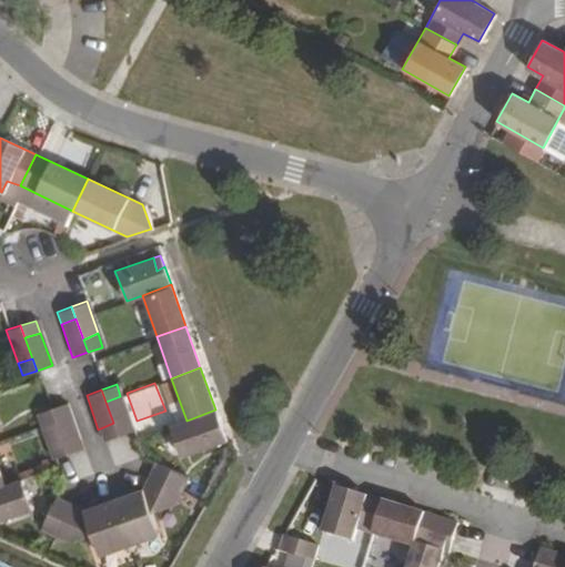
[(120,396),(106,402),(113,423),(118,435),(132,429),(120,396)]
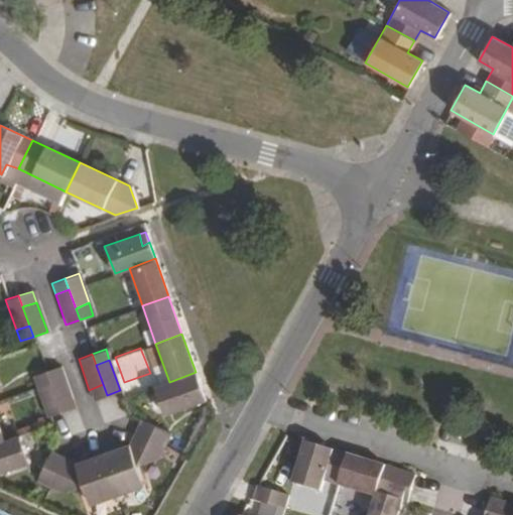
[(59,366),(45,371),(48,382),(55,400),(70,396),(59,366)]
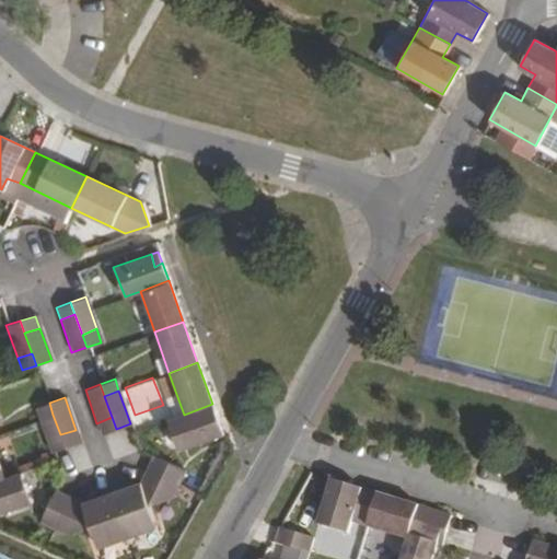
[(49,403),(35,407),(39,420),(53,415),(49,403)]
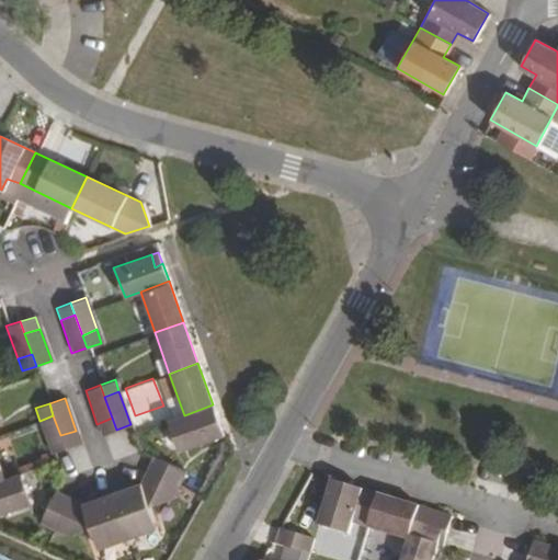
[(184,415),(168,421),(178,450),(214,437),(211,425),(218,422),(213,404),(184,415)]
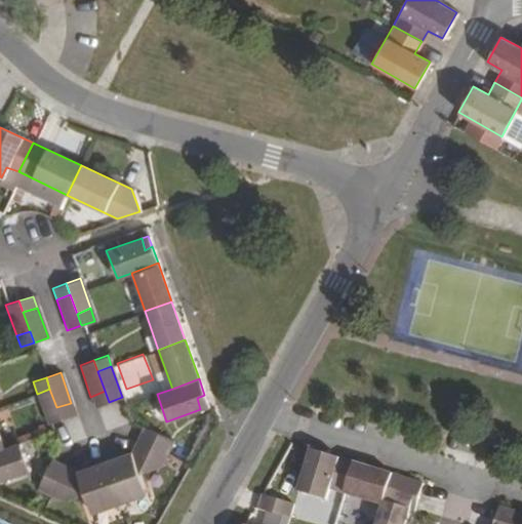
[(49,389),(37,394),(48,425),(61,419),(56,407),(49,389)]
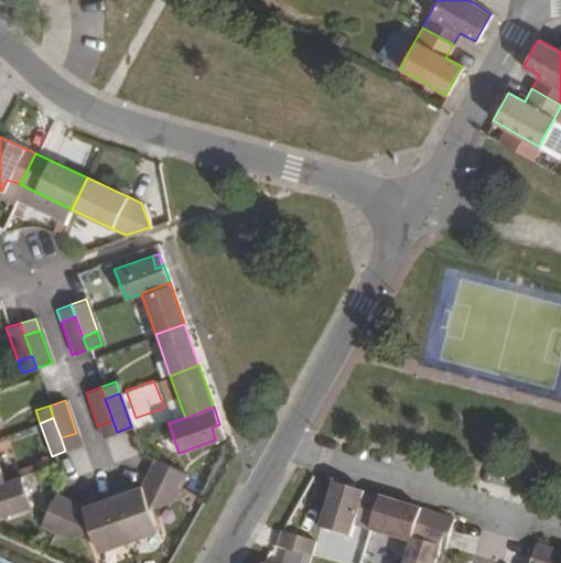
[(112,420),(97,426),(100,437),(117,432),(112,420)]
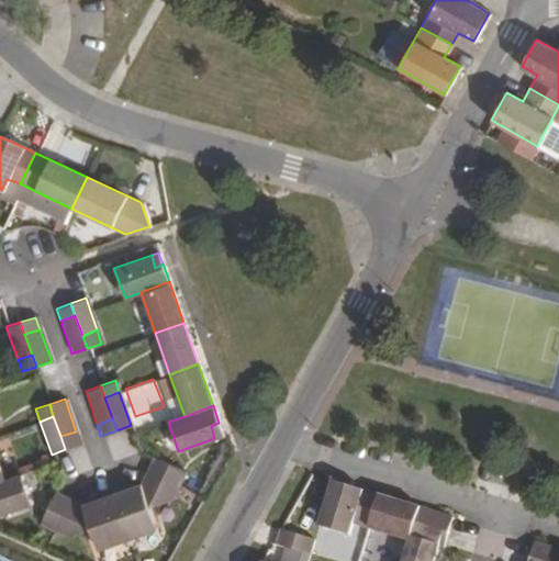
[(211,426),(214,438),(223,435),(219,423),(211,426)]
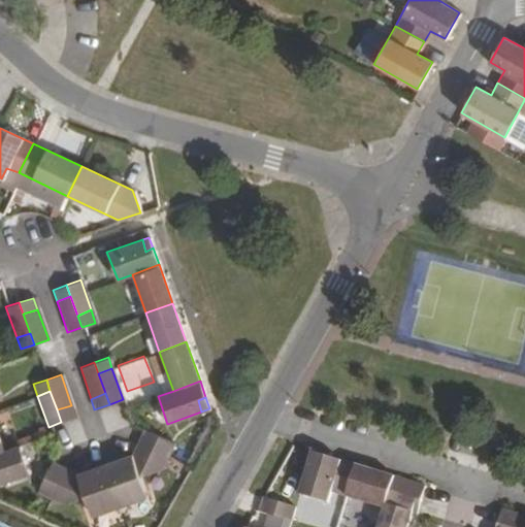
[(71,405),(57,409),(61,422),(75,417),(71,405)]
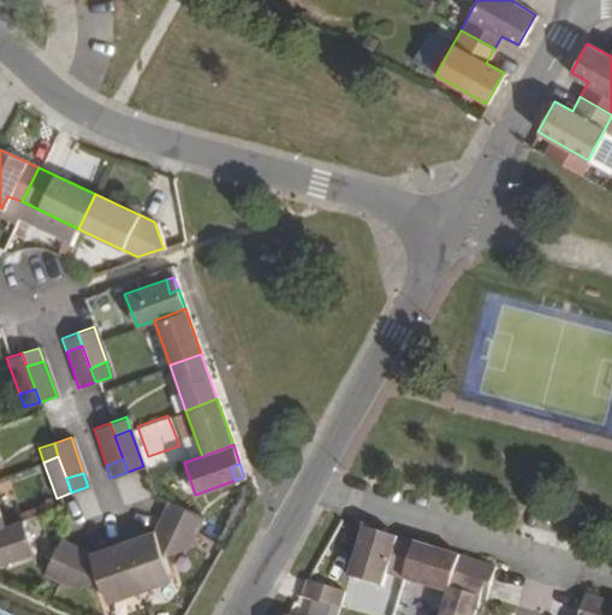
[(202,516),(166,501),(160,516),(195,534),(202,516)]
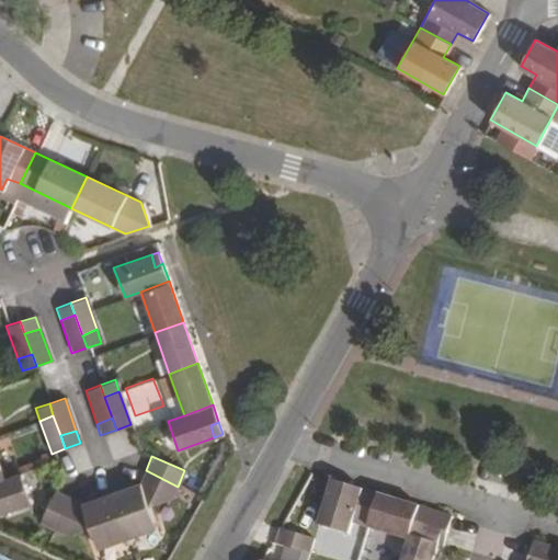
[(140,483),(124,489),(125,495),(113,500),(126,538),(156,528),(147,506),(171,498),(178,487),(146,470),(140,483)]
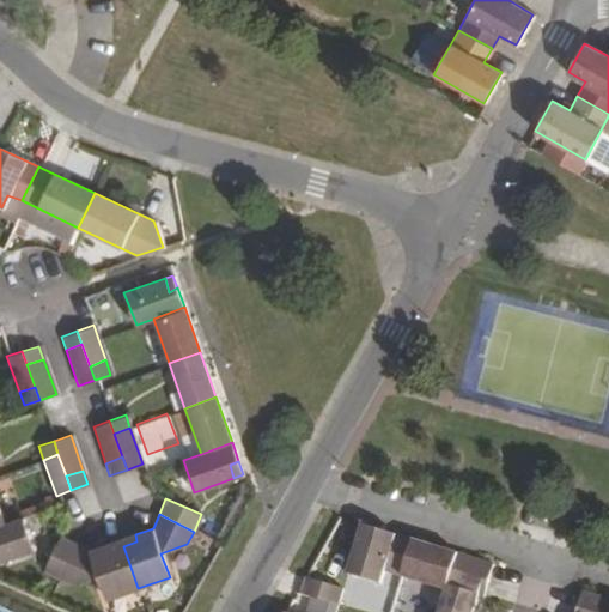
[(2,523),(0,523),(0,562),(32,550),(22,517),(2,523)]
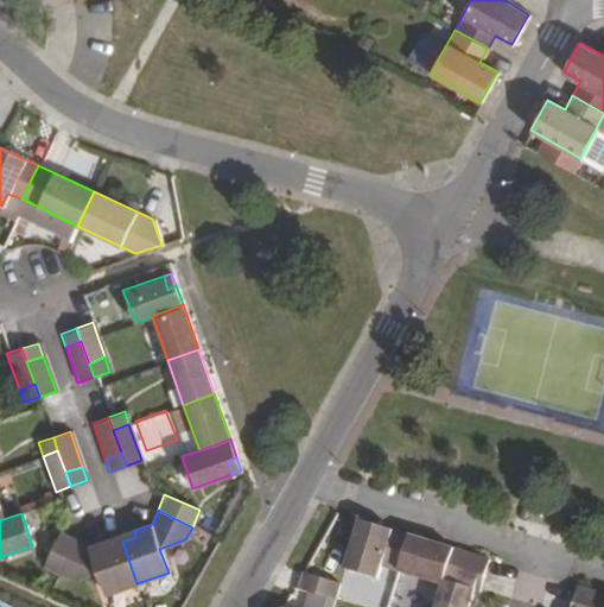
[(372,524),(357,519),(355,526),(370,531),(372,524)]
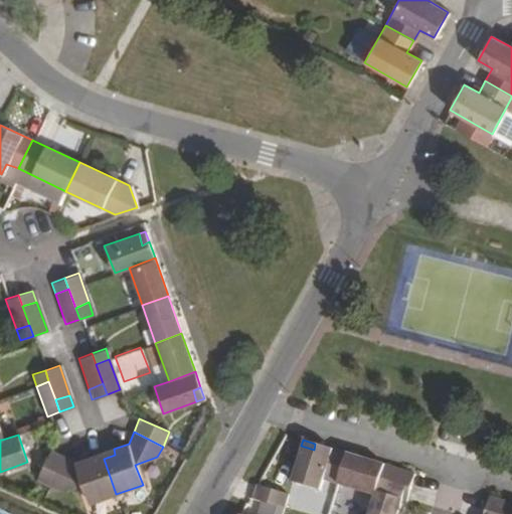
[(345,453),(315,444),(314,450),(301,446),(290,482),(318,490),(321,481),(335,485),(345,453)]
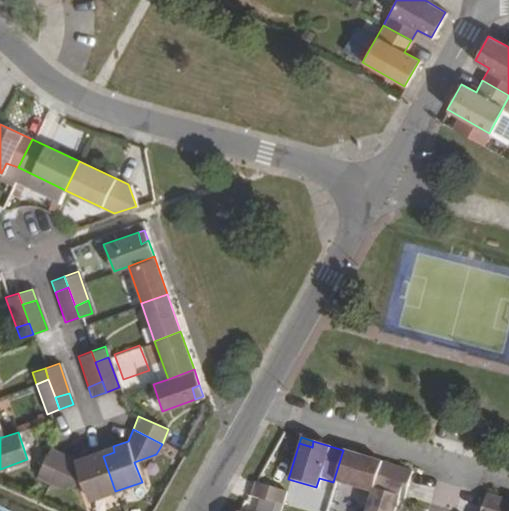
[(113,446),(101,450),(103,456),(114,452),(113,446)]
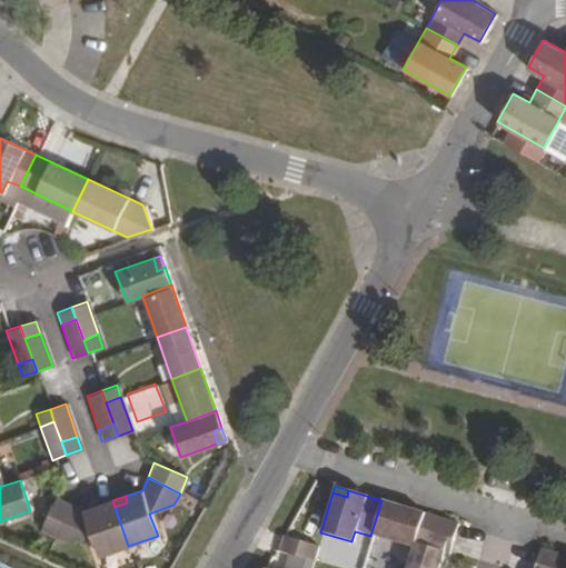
[(55,499),(38,530),(53,537),(68,505),(55,499)]
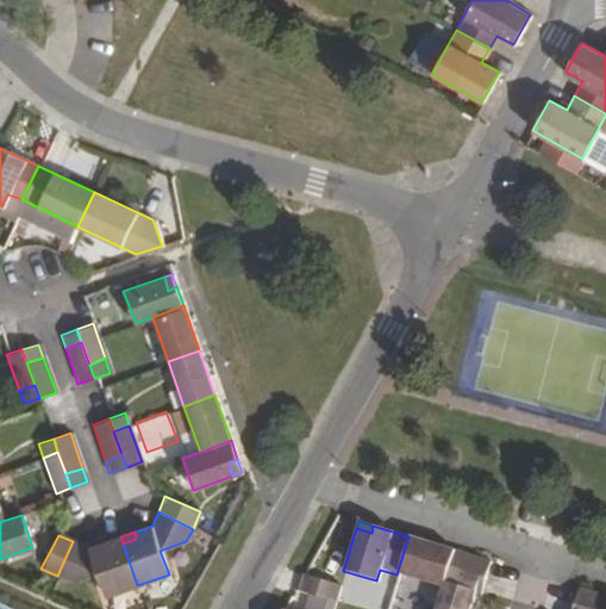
[(120,536),(105,541),(107,550),(123,544),(120,536)]
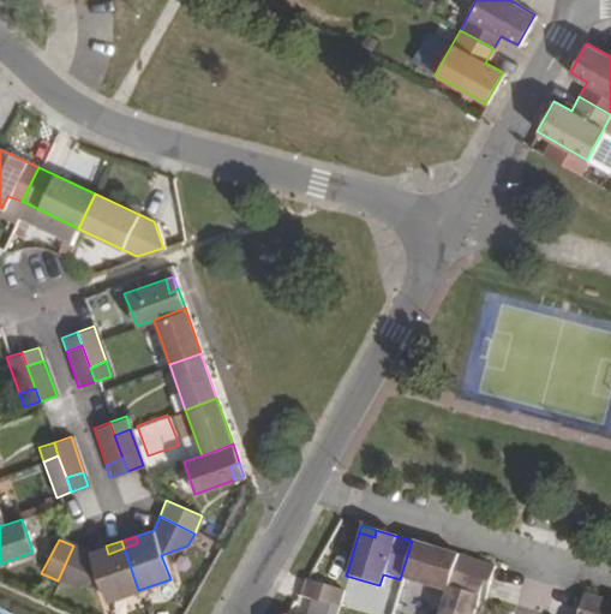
[(442,550),(412,541),(400,579),(445,592),(453,572),(489,582),(492,566),(456,555),(455,560),(441,555),(442,550)]
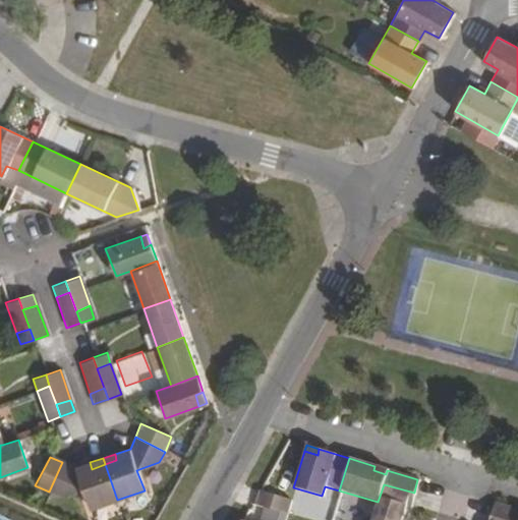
[(75,467),(62,462),(49,492),(60,498),(83,489),(90,510),(117,500),(105,464),(92,469),(90,462),(75,467)]
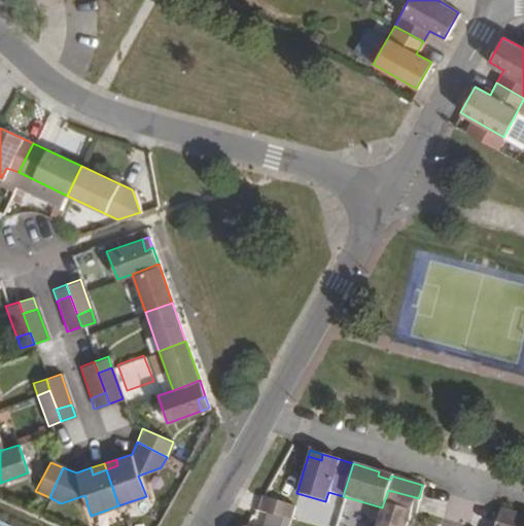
[(391,476),(379,471),(378,476),(390,480),(391,476)]
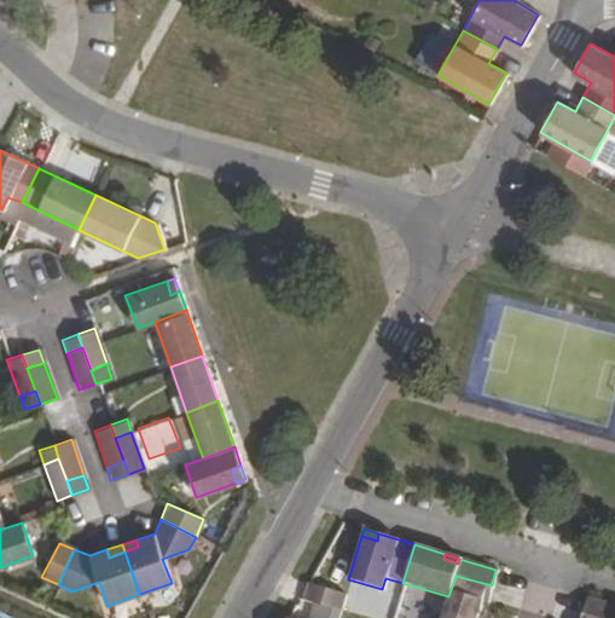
[(492,585),(456,576),(448,596),(441,617),(474,617),(480,602),(486,604),(492,585)]
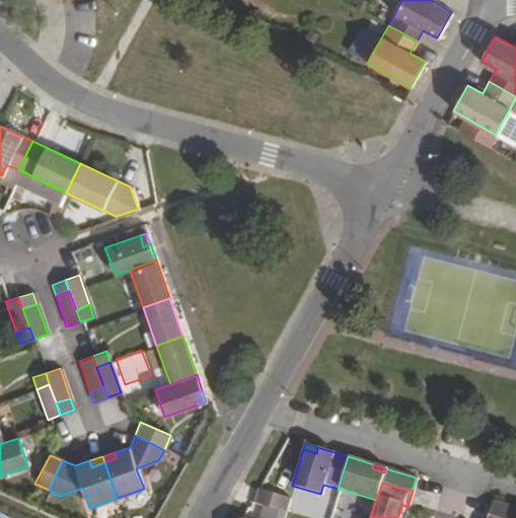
[(281,517),(288,498),(256,488),(252,503),(262,506),(256,517),(281,517)]
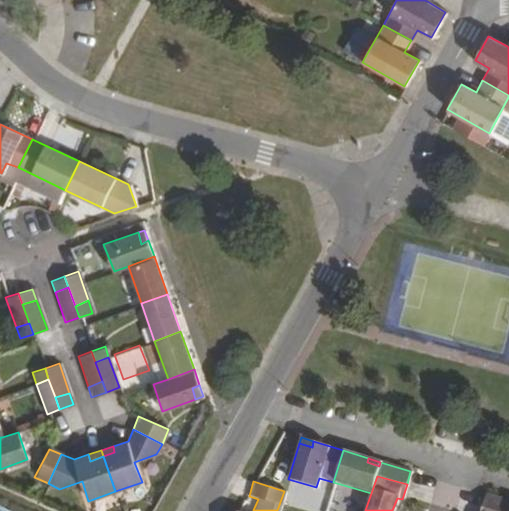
[(508,510),(508,500),(484,493),(480,507),(494,510),(508,510)]
